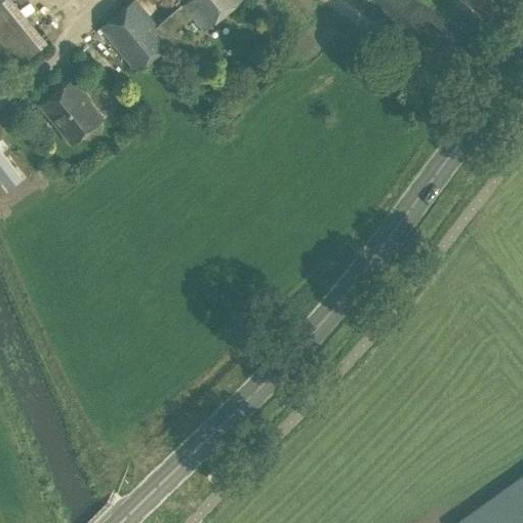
[(11,0),(0,0),(0,49),(16,70),(48,43),(11,0)]
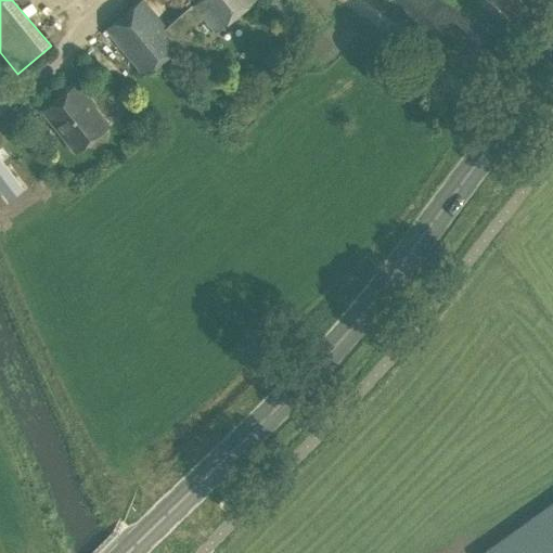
[(255,0),(191,0),(192,1),(188,5),(191,10),(167,29),(143,1),(107,31),(145,77),(182,47),(178,42),(205,20),(216,33),(255,0)]
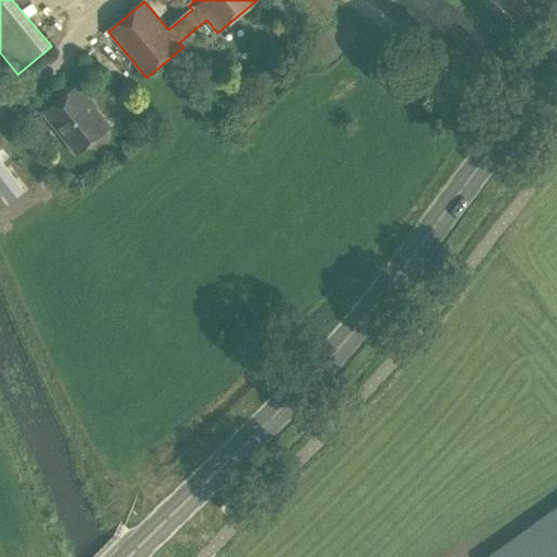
[(110,128),(76,86),(45,113),(78,154),(110,128)]
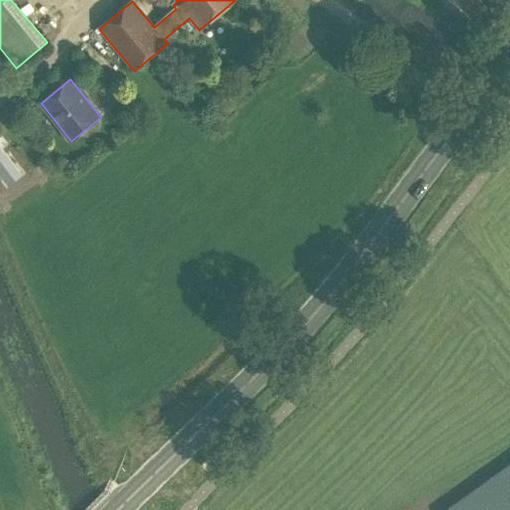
[(0,133),(0,163),(15,184),(29,174),(0,133)]
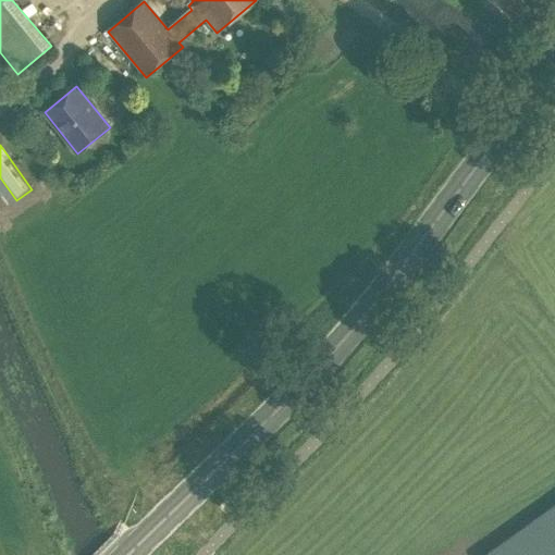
[(554,505),(488,554),(554,554),(554,505)]
